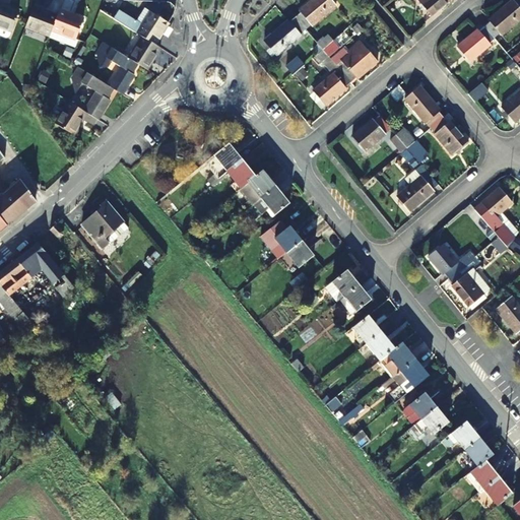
[(301,13),(296,17),(306,28),(311,24),(312,25),(335,6),(330,0),(312,0),(300,11),(301,13)]
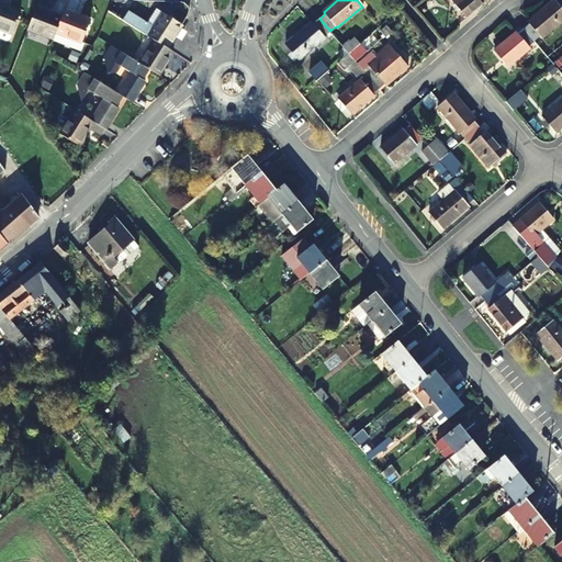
[(451,0),(467,18),(487,0),(451,0)]
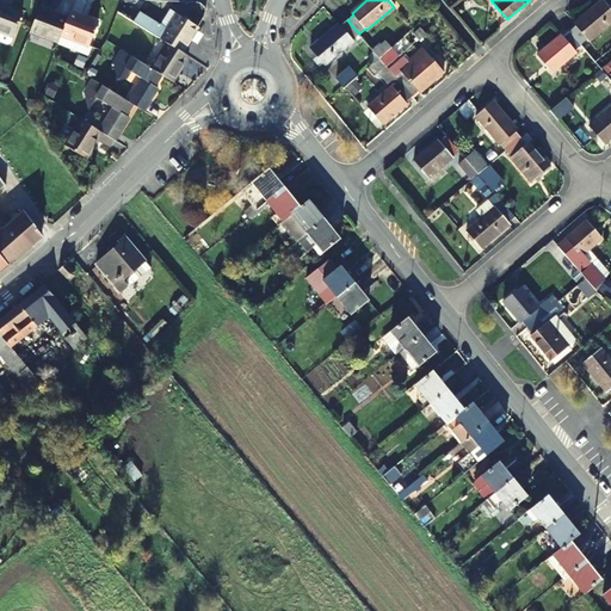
[(569,32),(581,45),(587,39),(590,42),(610,23),(610,11),(602,1),(575,24),(576,25),(569,32)]
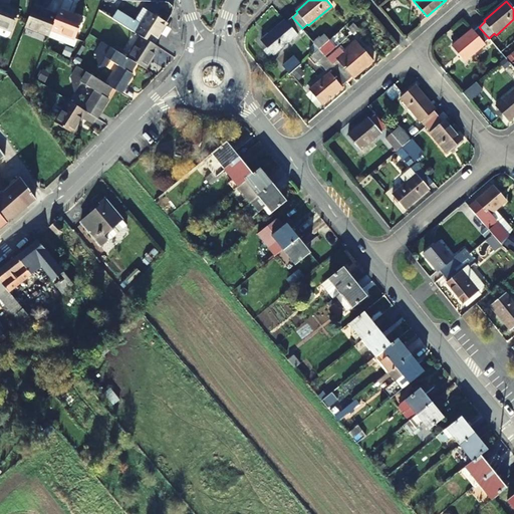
[(18,11),(0,3),(0,26),(11,30),(18,11)]
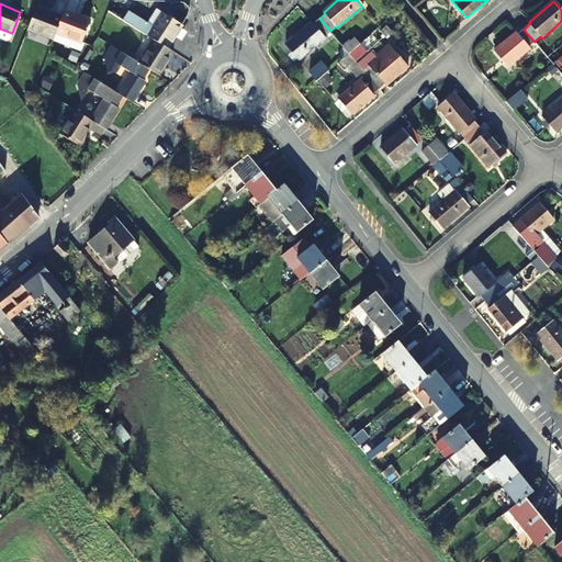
[(27,29),(54,38),(62,18),(35,8),(27,29)]
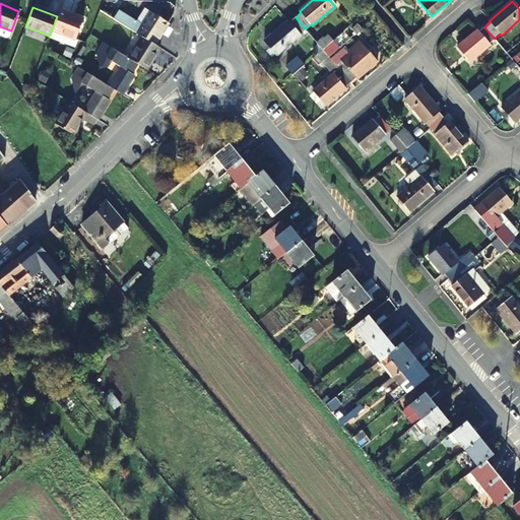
[(114,19),(137,34),(142,37),(155,45),(169,23),(151,11),(144,7),(136,21),(122,11),(118,12),(114,19)]
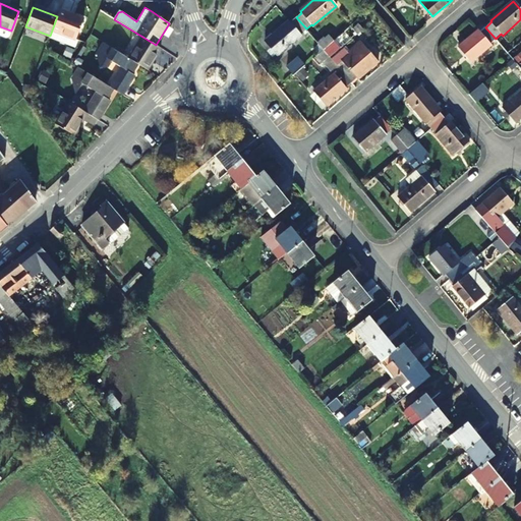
[(57,16),(50,36),(50,37),(75,47),(78,40),(75,39),(83,19),(60,10),(57,16)]
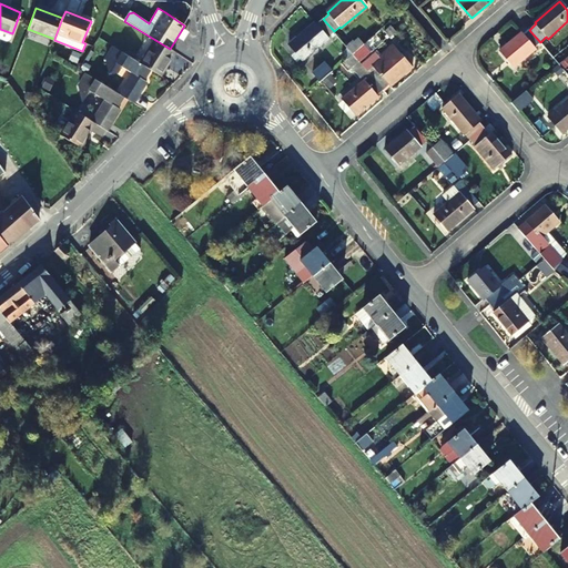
[(334,31),(323,19),(316,24),(315,22),(290,46),(303,61),(328,39),(326,38),(334,31)]
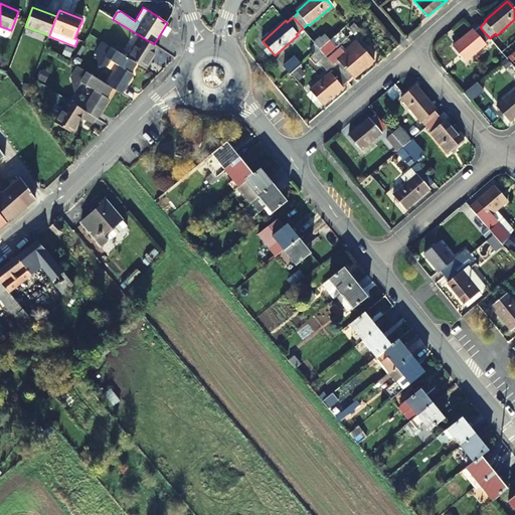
[(484,43),(490,38),(480,27),(474,32),(473,30),(454,47),(466,61),(485,44),(484,43)]
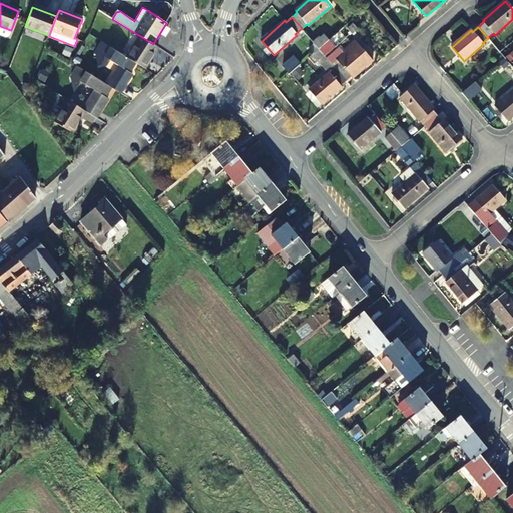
[(319,49),(329,40),(324,35),(320,38),(319,37),(313,42),(319,49)]
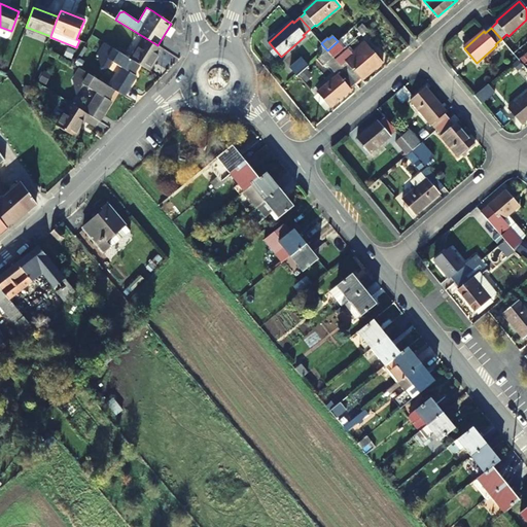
[(144,37),(130,59),(138,64),(148,70),(163,48),(157,45),(144,37)]
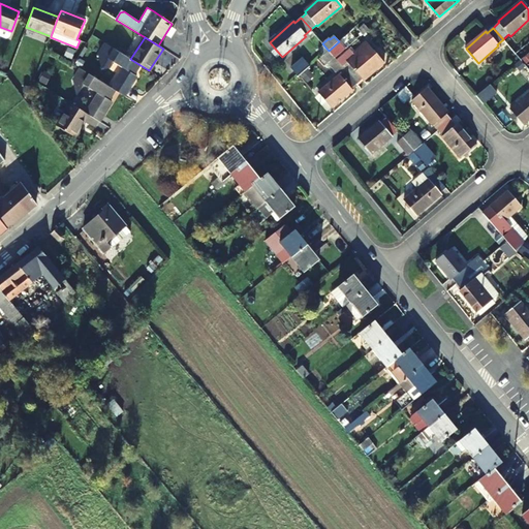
[(339,41),(329,51),(335,57),(349,44),(343,37),(339,41)]
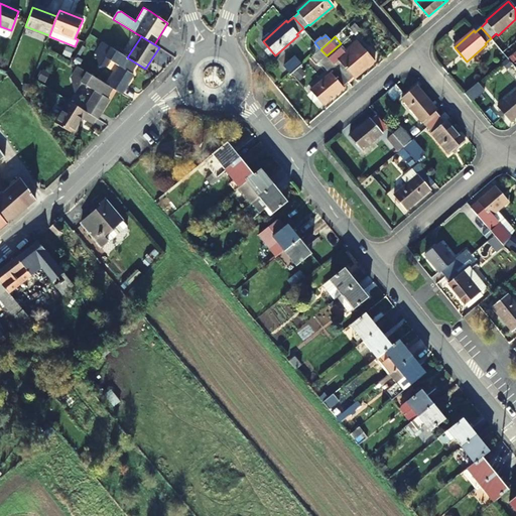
[(121,67),(108,86),(111,87),(121,93),(134,75),(130,72),(135,62),(127,57),(103,41),(95,54),(100,69),(106,67),(110,59),(121,67)]
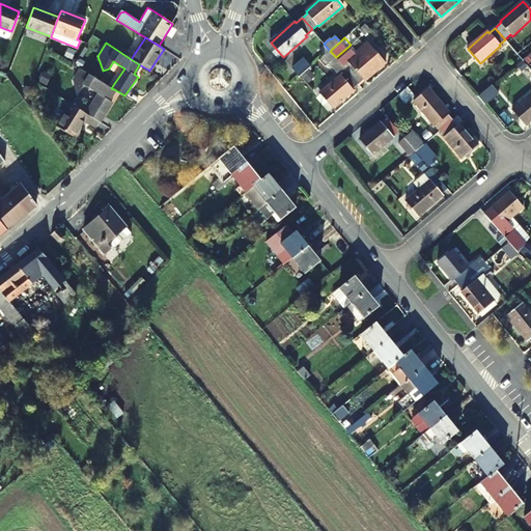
[(523,61),(530,54),(530,43),(530,44),(518,55),(523,61)]
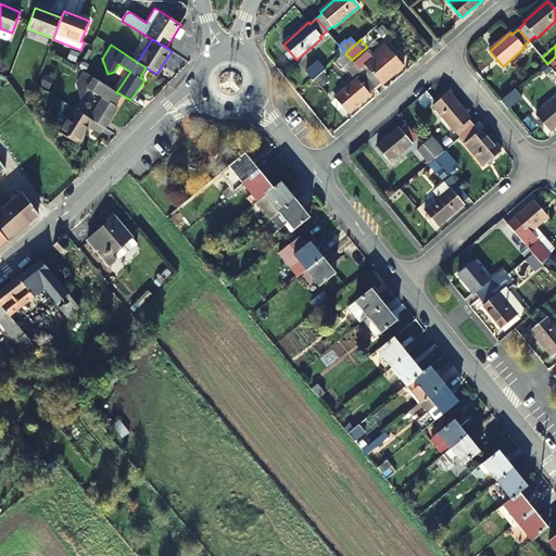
[(390,51),(363,74),(375,88),(381,83),(382,85),(404,66),(390,51)]
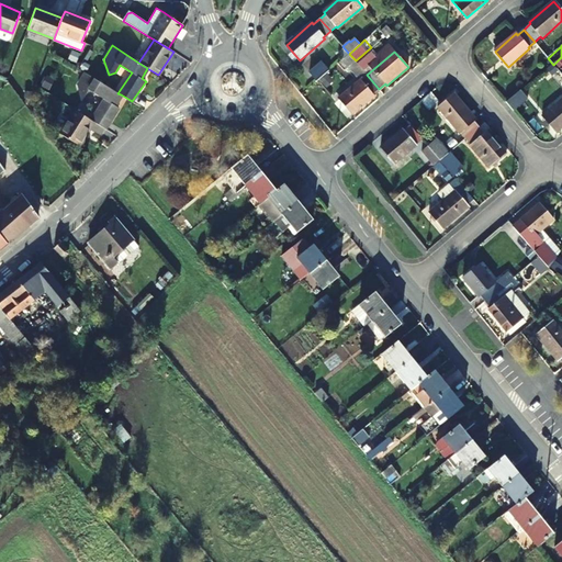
[(356,60),(349,54),(338,63),(344,70),(356,60)]
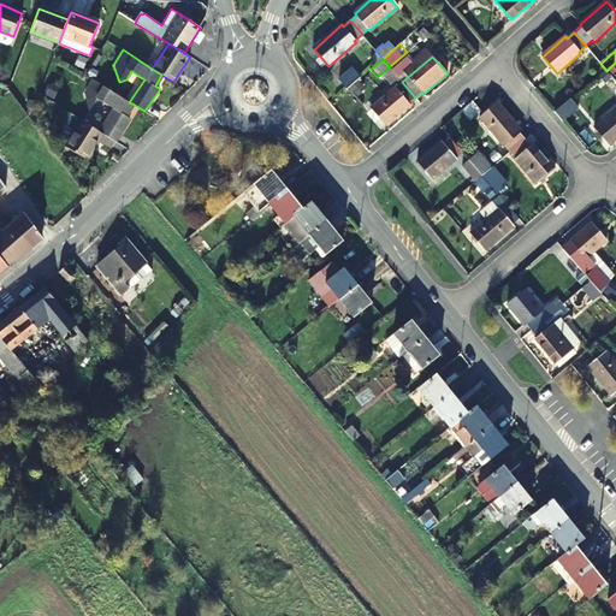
[(360,78),(350,67),(338,78),(348,89),(360,78)]
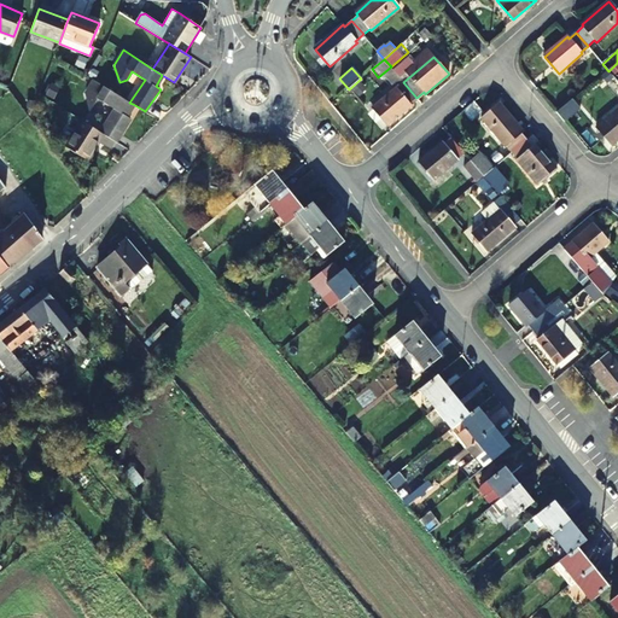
[(617,89),(617,82),(616,80),(608,71),(601,76),(616,92),(617,89)]
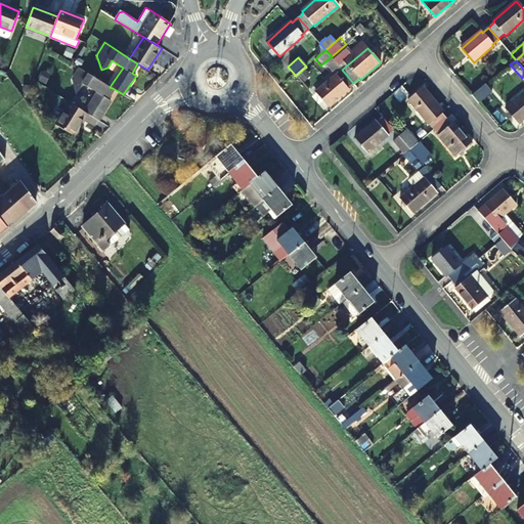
[(113,88),(110,87),(80,68),(73,80),(76,94),(83,92),(87,86),(97,92),(85,113),(88,114),(97,120),(111,100),(106,98),(113,88)]
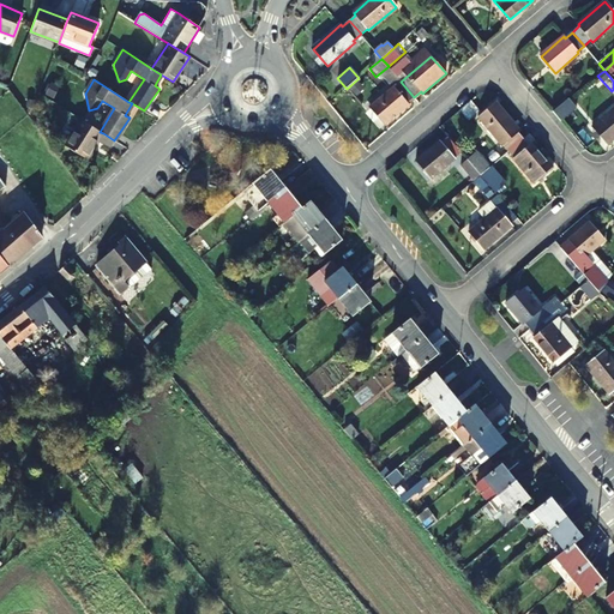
[(414,97),(401,82),(371,108),(385,125),(409,106),(407,103),(414,97)]
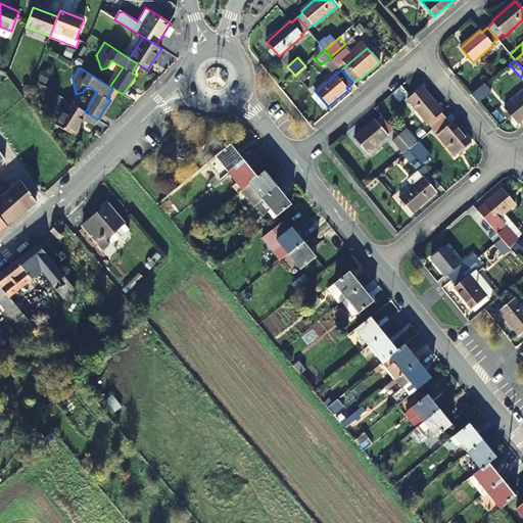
[(433,129),(445,119),(440,112),(442,111),(423,89),(409,101),(428,125),(429,124),(433,129)]
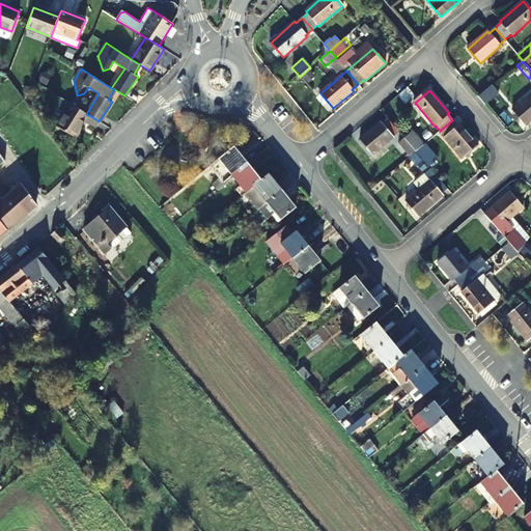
[(530,94),(513,110),(526,126),(530,120),(530,94)]
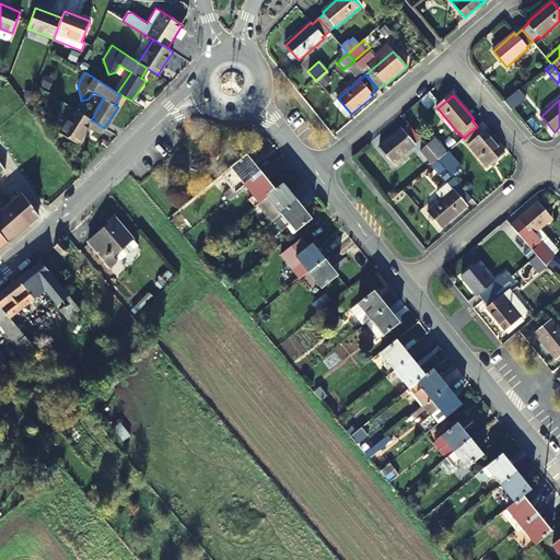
[(79,144),(94,121),(91,120),(74,109),(59,133),(79,144)]
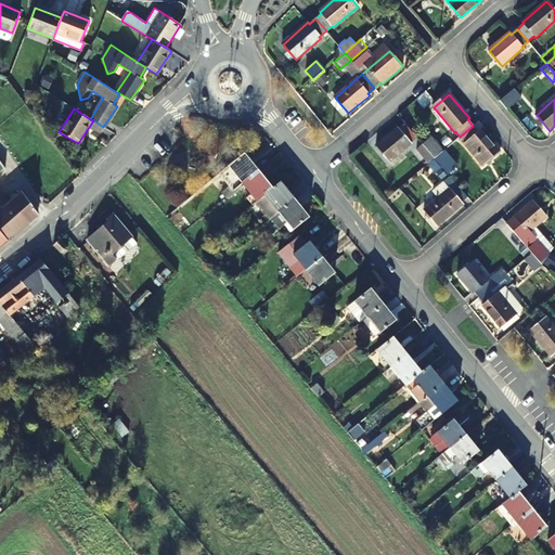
[(416,137),(405,125),(399,130),(398,128),(376,146),(389,163),(411,143),(410,142),(416,137)]
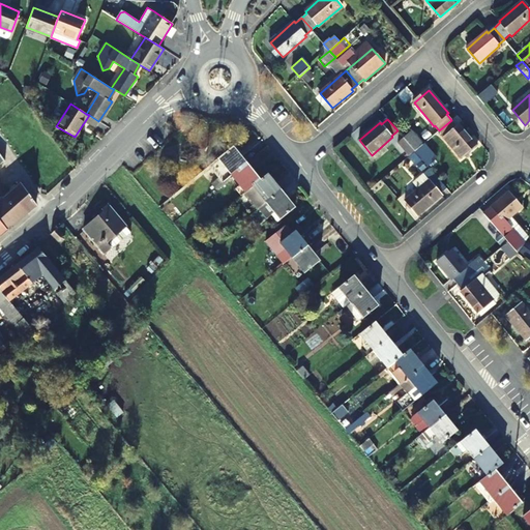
[(457,126),(451,120),(439,130),(461,157),(475,145),(459,124),(457,126)]
